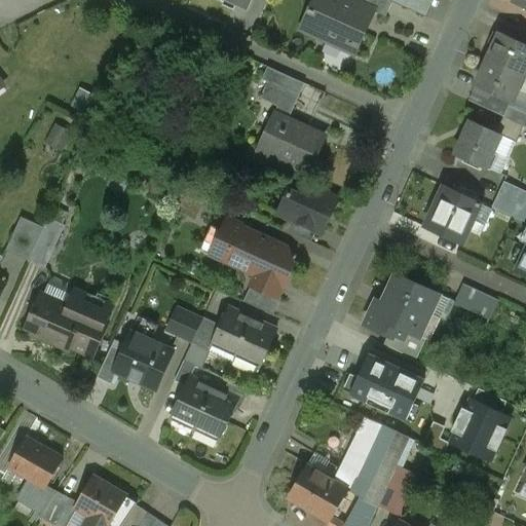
[(351,2),(347,0),(313,0),(308,13),(326,21),(317,38),(354,55),(365,33),(360,31),(370,10),(351,2)]
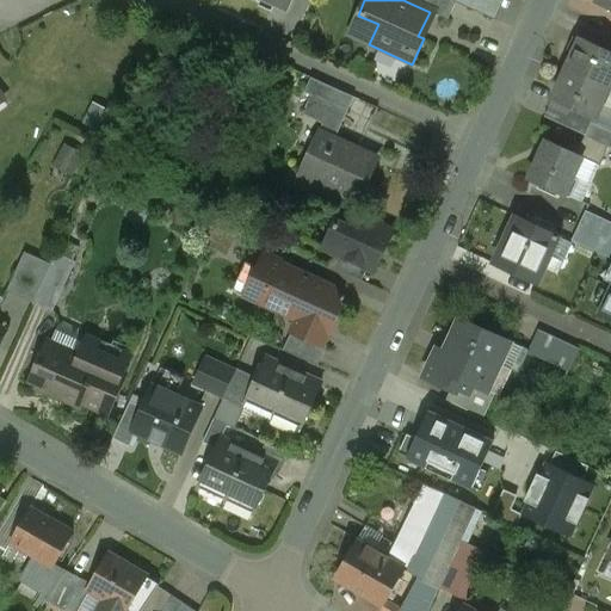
[(456,2),(449,0),(408,0),(408,2),(430,12),(434,14),(434,16),(446,22),(456,2)]
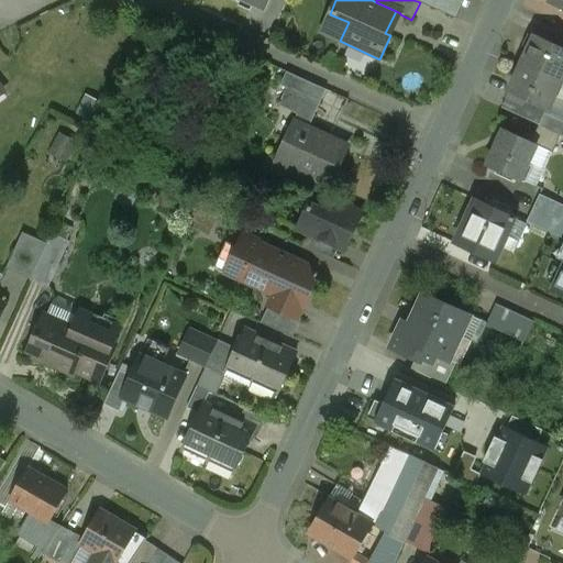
[(562,47),(536,35),(522,64),(560,80),(562,72),(562,47)]
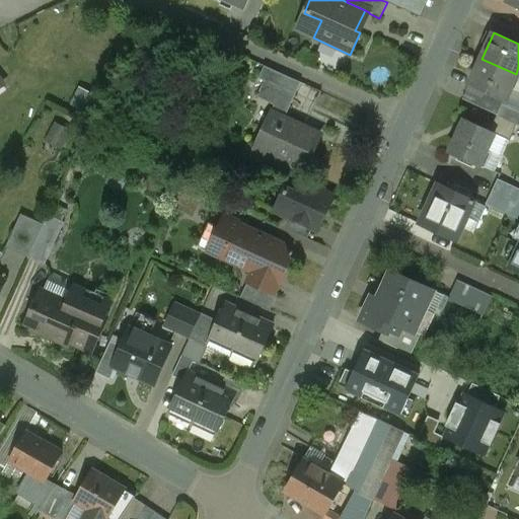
[(516,74),(482,59),(469,84),(504,99),(516,74)]
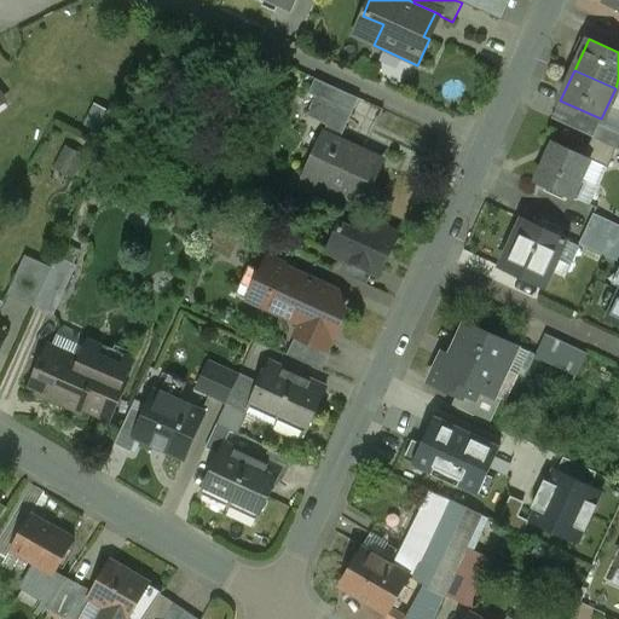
[(359,99),(316,79),(308,94),(316,97),(316,96),(353,113),(359,99)]
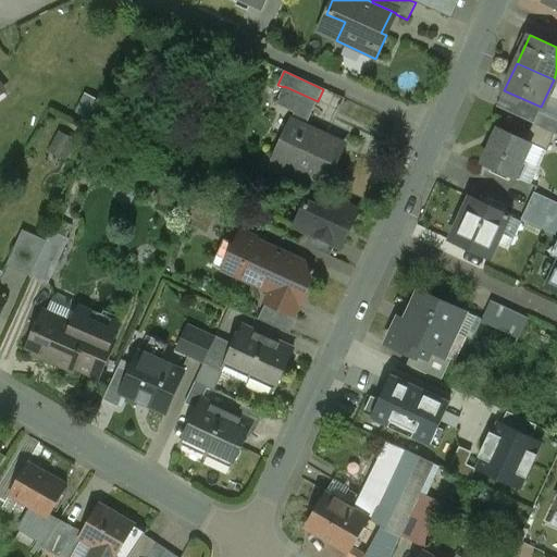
[(318,101),(284,86),(284,87),(275,104),(277,104),(279,102),(280,101),(309,115),(304,126),(305,126),(310,115),(311,115),(318,101)]
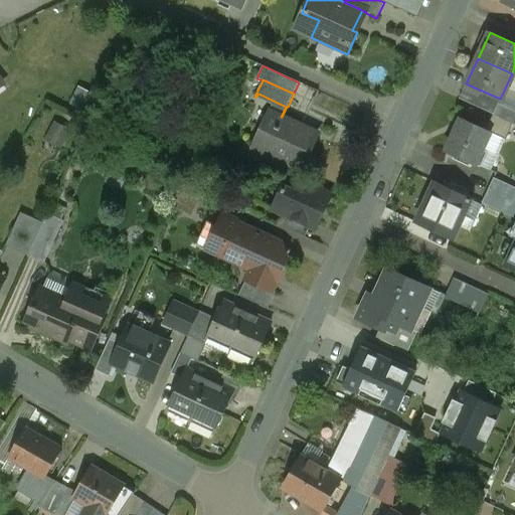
[(514,112),(498,104),(493,114),(514,124),(514,112)]
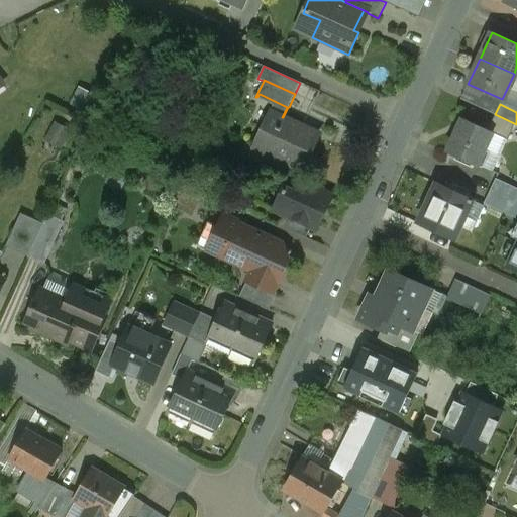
[(282,117),(271,111),(253,146),(304,170),(317,141),(302,135),(305,127),(283,117),(282,117)]
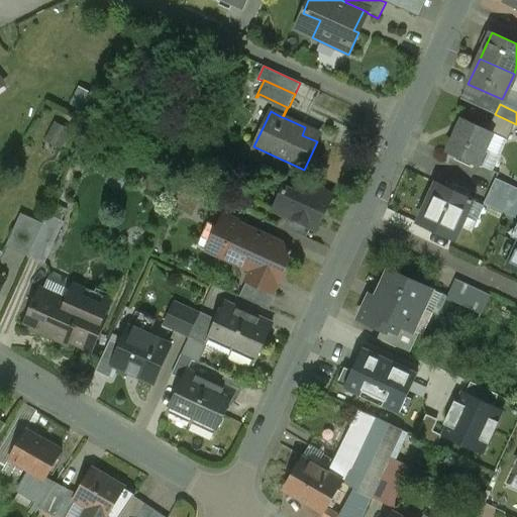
[(491,132),(460,118),(446,150),(481,167),(488,150),(483,148),(491,132)]
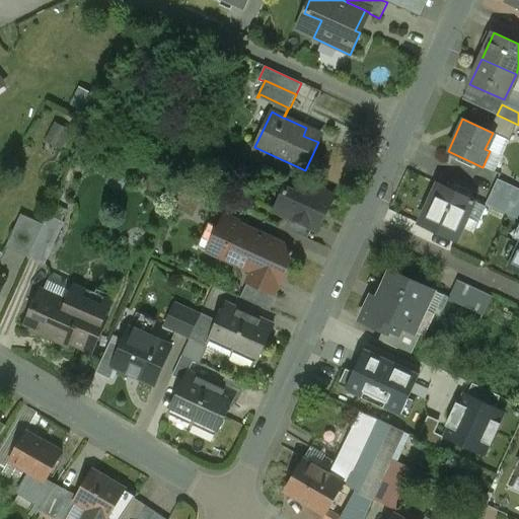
[(518,189),(497,179),(492,192),(512,202),(518,189)]
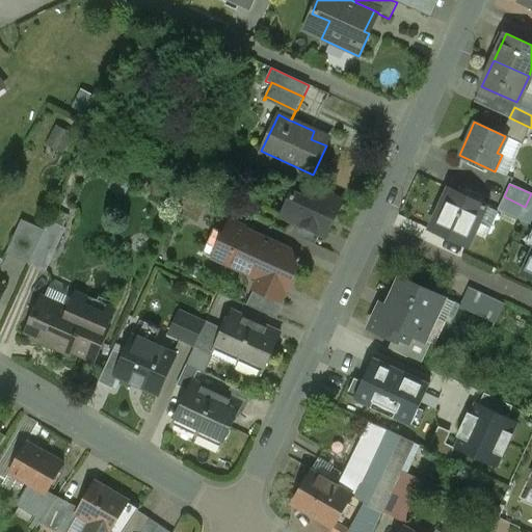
[(208,195),(188,186),(177,212),(196,221),(208,195)]
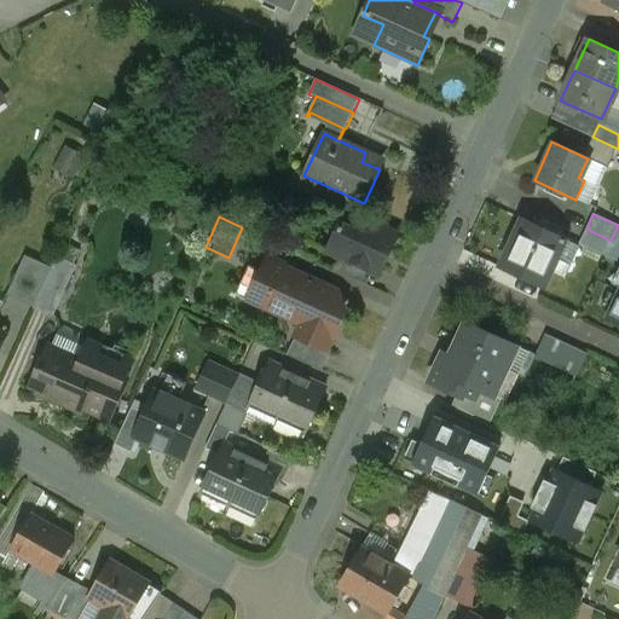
[(397,235),(359,218),(353,231),(341,225),(328,252),(341,258),(372,272),(379,275),(397,235)]
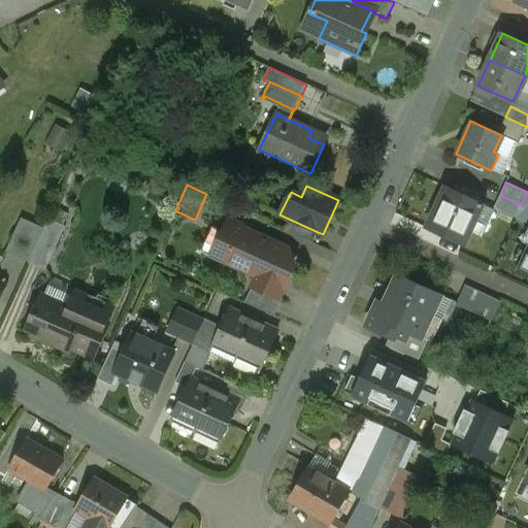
[(481,202),(444,186),(436,204),(439,205),(428,230),(463,245),(469,232),(467,231),(481,202)]
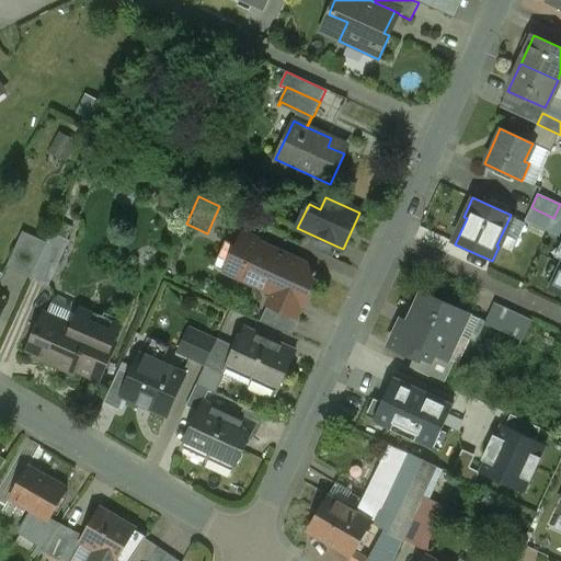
[(553,218),(531,207),(525,220),(548,231),(553,218)]
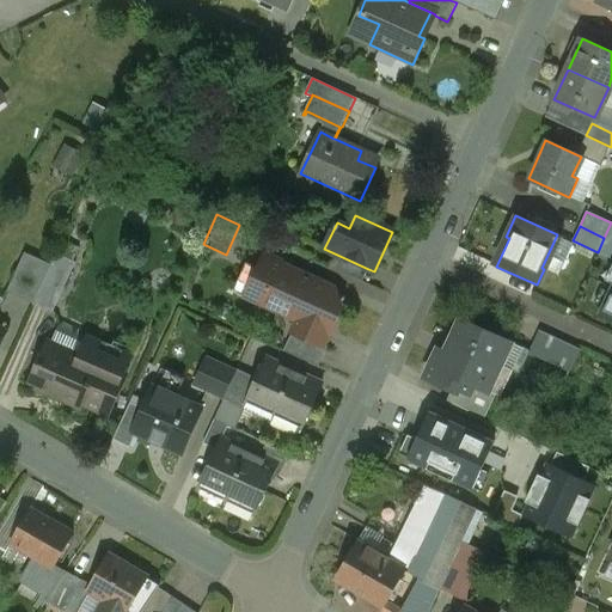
[(611,240),(604,238),(598,252),(611,258),(611,240)]
